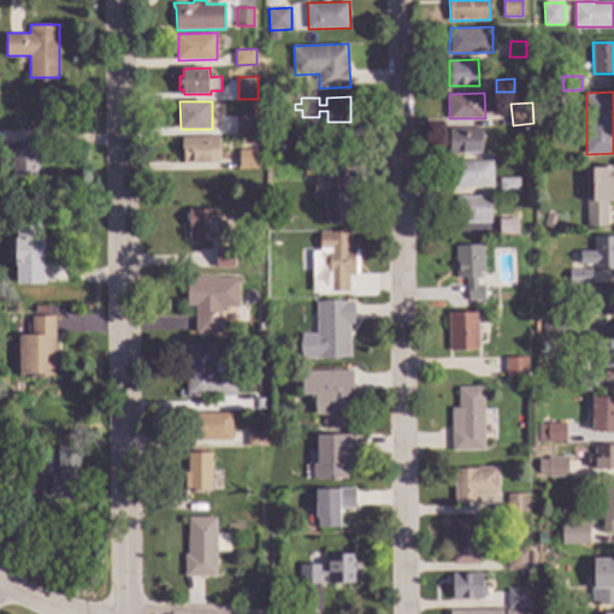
[(258,134),(237,134),(237,114),(257,114),(258,134)]
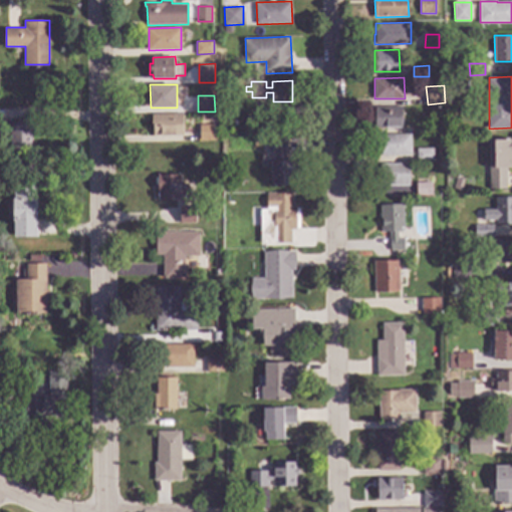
[(403,128),(376,128),(375,106),(403,106),(403,128)]
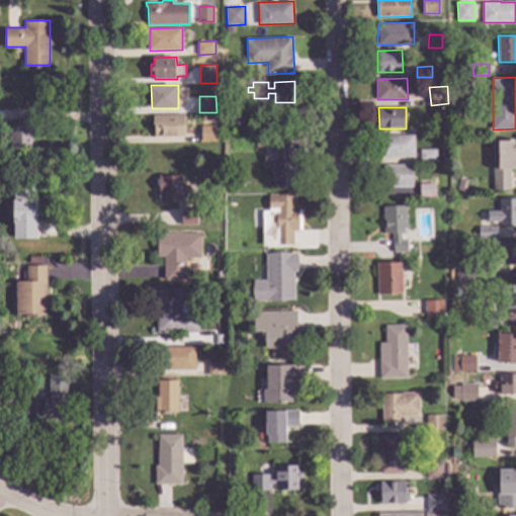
[(185,137),(155,137),(155,127),(154,127),(154,114),(185,114),(185,137)]
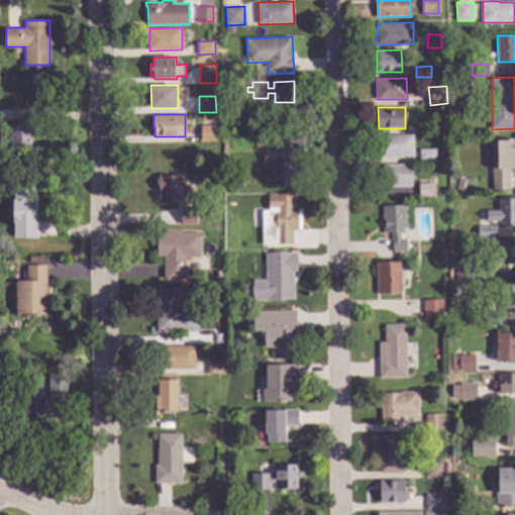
[(32,148),(28,148),(28,156),(12,156),(11,139),(5,139),(5,132),(3,132),(3,123),(18,123),(18,118),(31,117),(32,148)]
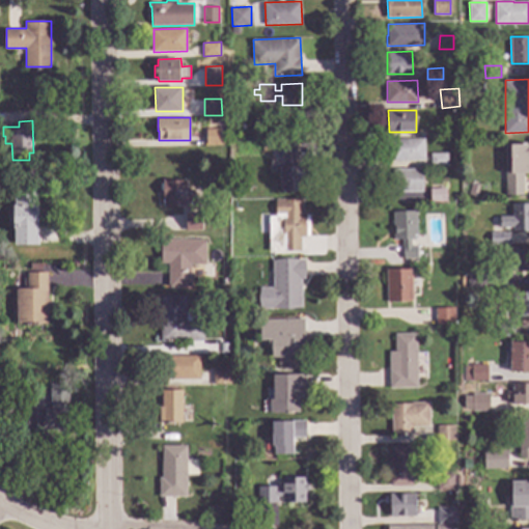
[(222,145),(205,145),(205,134),(221,133),(222,145)]
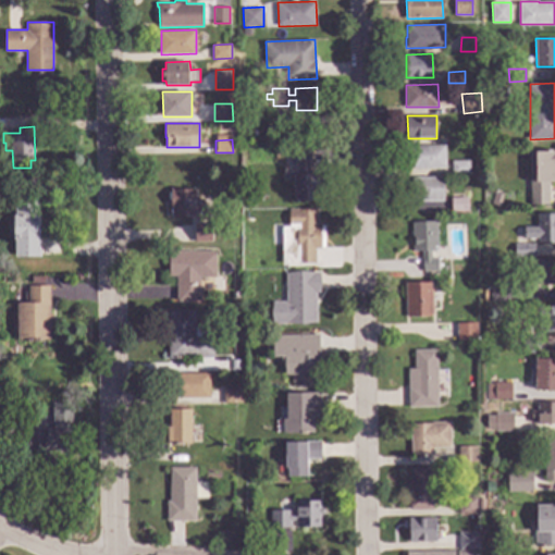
[(446,168),(409,169),(409,146),(446,145),(446,168)]
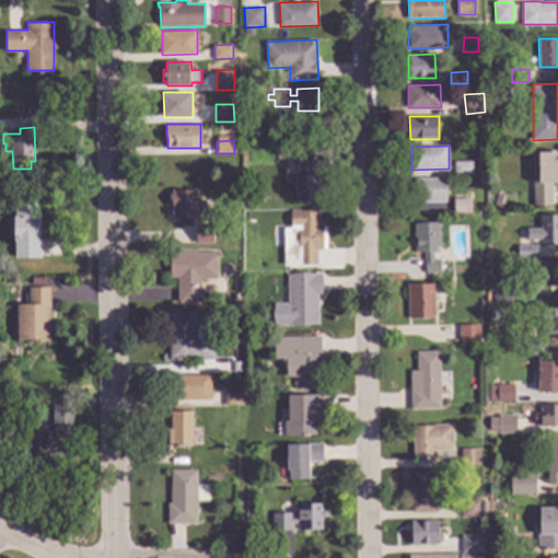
[(314,166),(312,166),(312,173),(320,173),(321,188),(325,189),(325,193),(321,193),(321,201),(295,202),(295,193),(292,193),(292,173),(300,173),(299,167),(297,167),(297,151),(314,150),(314,166)]
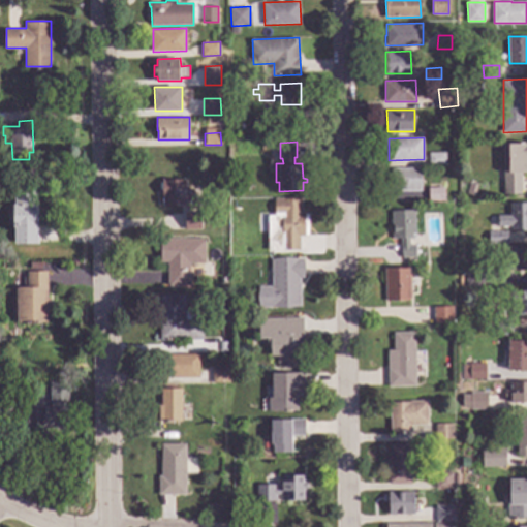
[(526,173),(522,173),(522,193),(505,194),(503,144),(526,144),(526,173)]
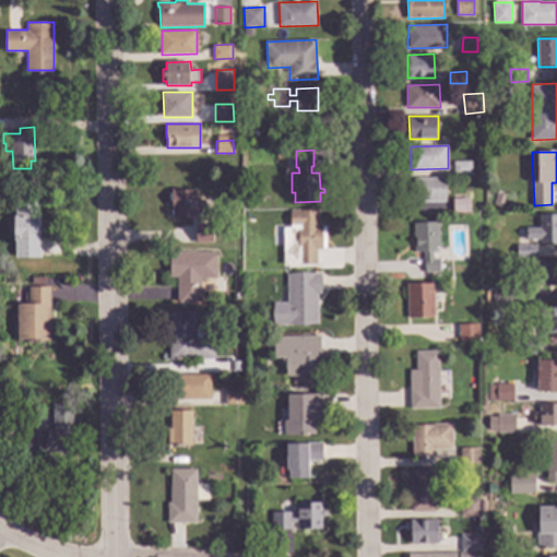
[(472,174),(454,175),(454,161),(472,161),(472,174)]
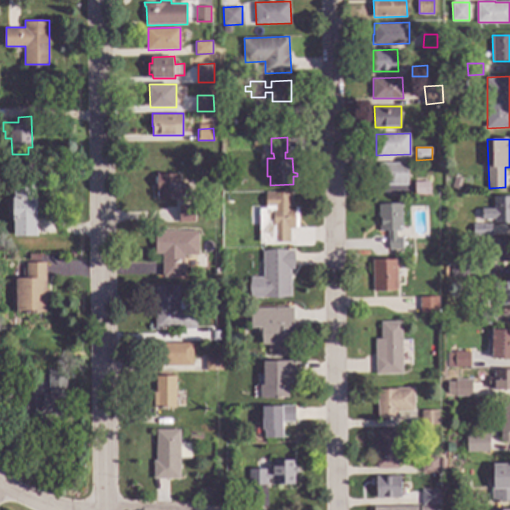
[(409,184),(381,185),(381,178),(380,178),(379,163),(409,162),(409,184)]
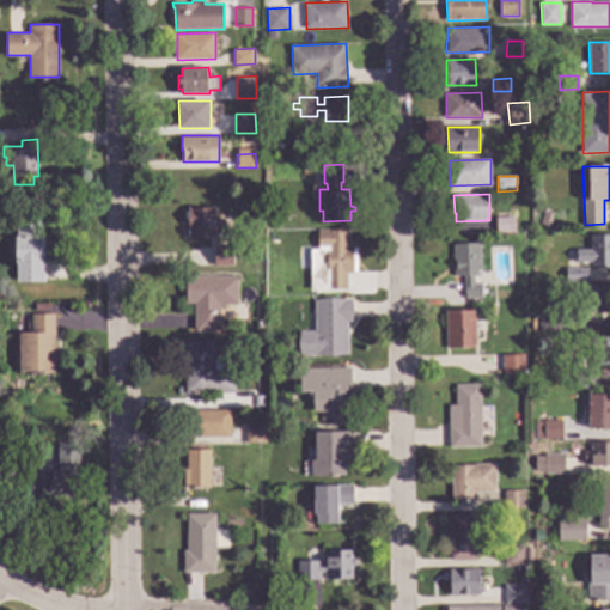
[(215,219),(225,219),(225,233),(215,233),(215,237),(190,237),(190,227),(188,227),(188,207),(215,208),(215,219)]
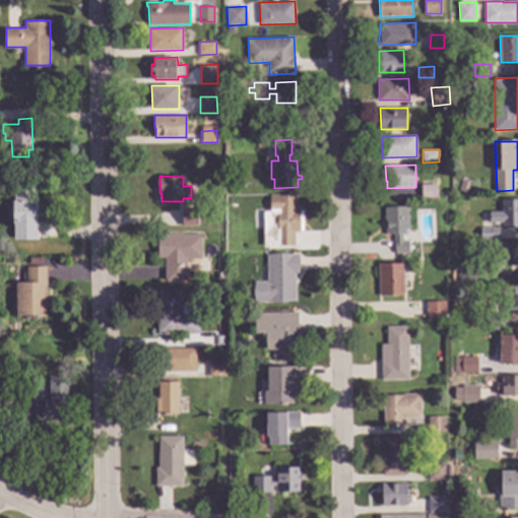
[(36,201),(39,200),(40,239),(15,240),(14,184),(36,184),(36,201)]
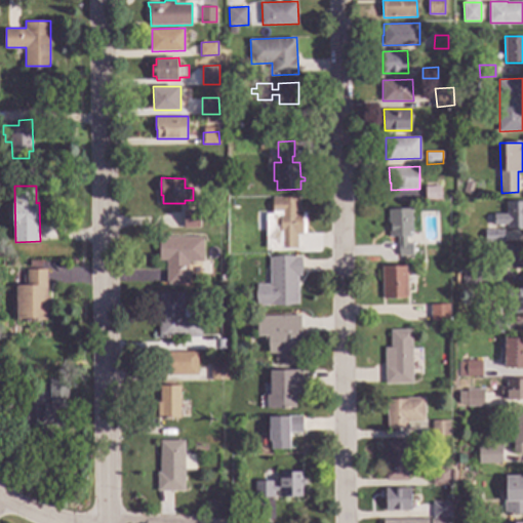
[(442,199),(427,199),(426,186),(442,186),(442,199)]
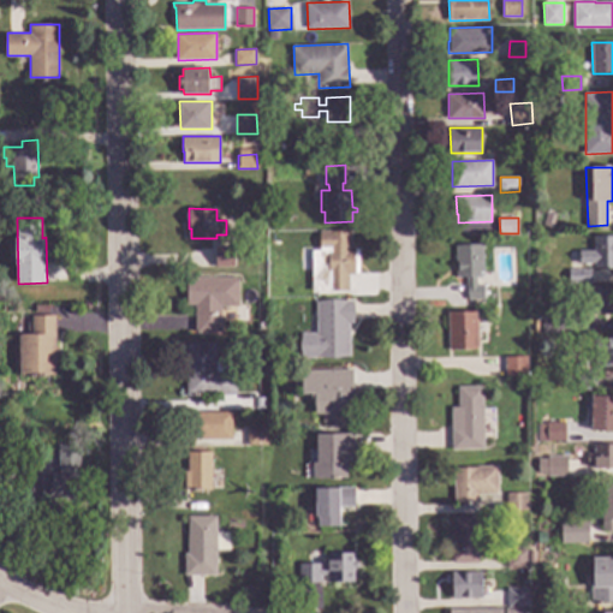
[(352,248),(355,248),(355,249),(359,249),(361,273),(355,273),(356,274),(349,274),(350,290),(313,290),(313,250),(321,250),(320,231),(352,230),(352,248)]
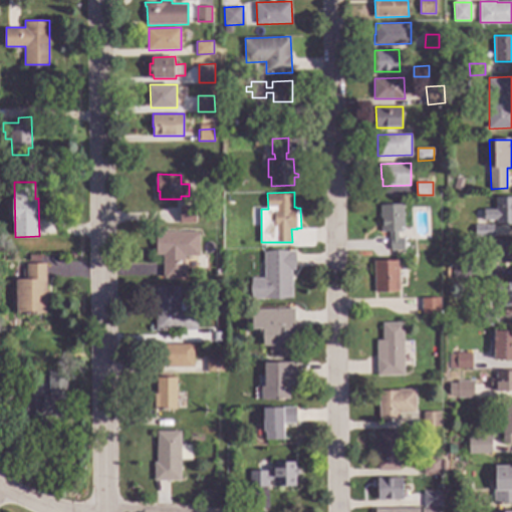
[(511,222),(497,223),(497,220),(485,220),(484,209),(497,209),(496,198),(511,197),(511,222)]
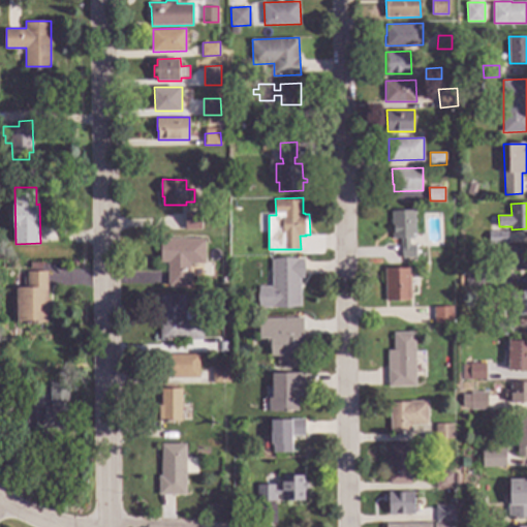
[(416,234),(413,234),(413,238),(410,238),(410,245),(416,245),(416,249),(421,249),(421,254),(417,254),(417,257),(403,257),(402,239),(394,239),(393,211),(415,210),(416,234)]
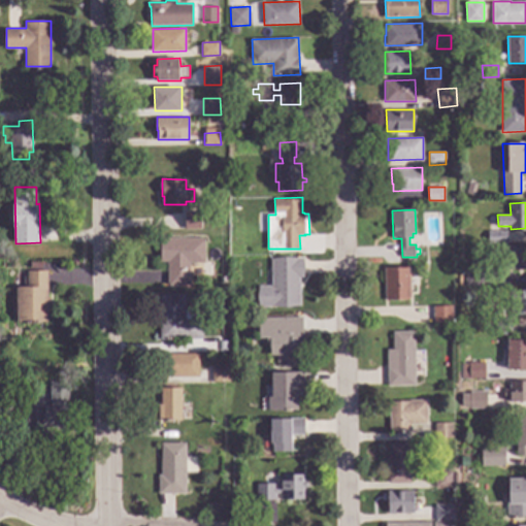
[(201,229),(186,229),(186,212),(201,211),(201,229)]
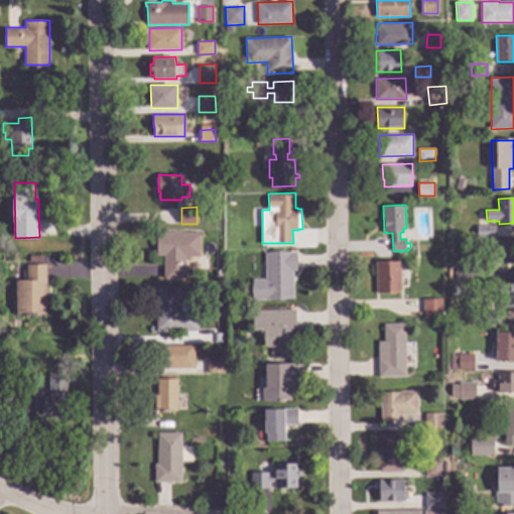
[(497,237),(478,237),(478,226),(497,226),(497,237)]
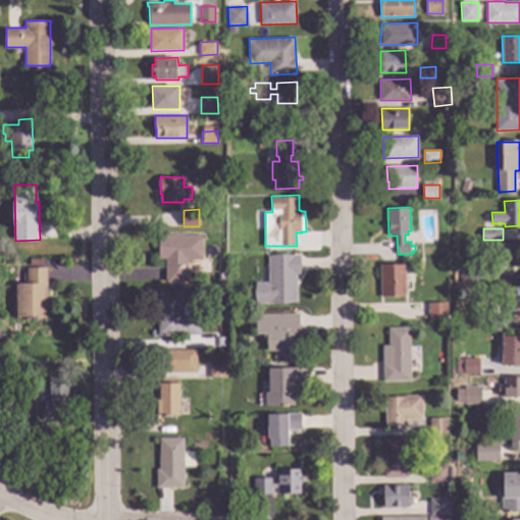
[(203,260),(188,260),(188,281),(166,281),(166,259),(159,259),(159,236),(203,236),(203,260)]
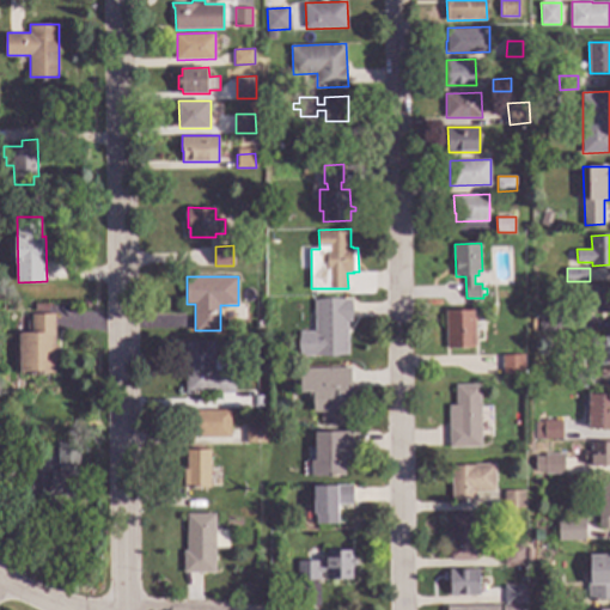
[(609,311),(590,312),(590,297),(584,297),(584,285),(609,285),(609,311)]
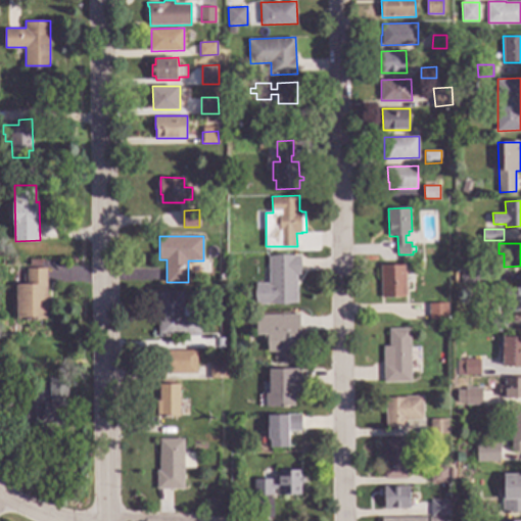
[(301,274),(297,274),(297,303),(256,303),(256,283),(270,283),(270,256),(300,255),(301,274)]
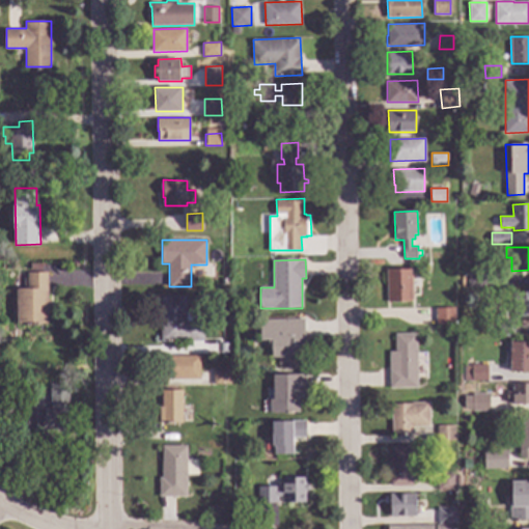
[(414,301),(389,302),(387,270),(413,269),(414,301)]
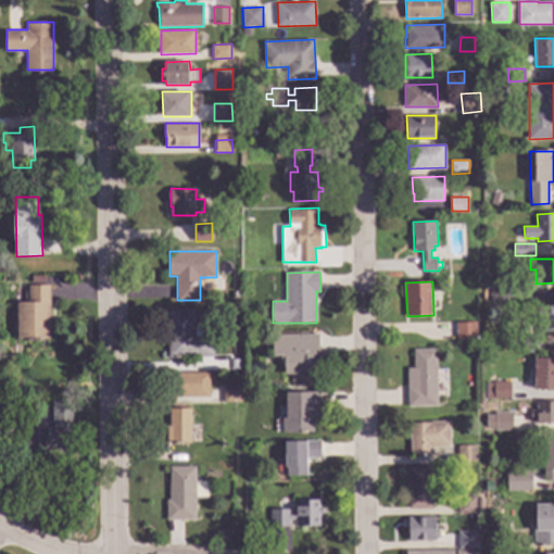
[(511,300),(491,300),(491,299),(486,299),(486,288),(490,288),(490,284),(510,282),(511,300)]
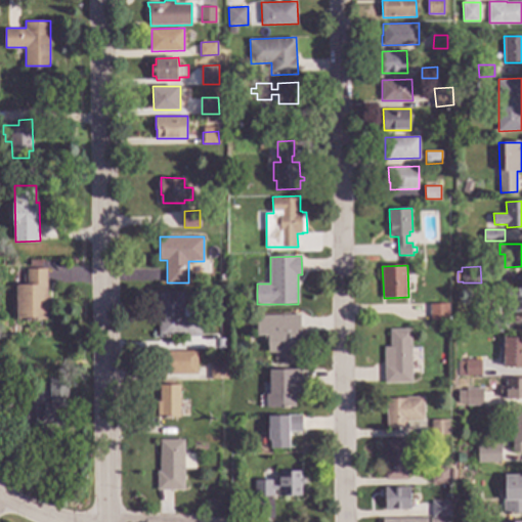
[(47,295),(50,295),(50,305),(47,305),(48,318),(17,318),(17,285),(28,285),(28,269),(47,268),(47,295)]
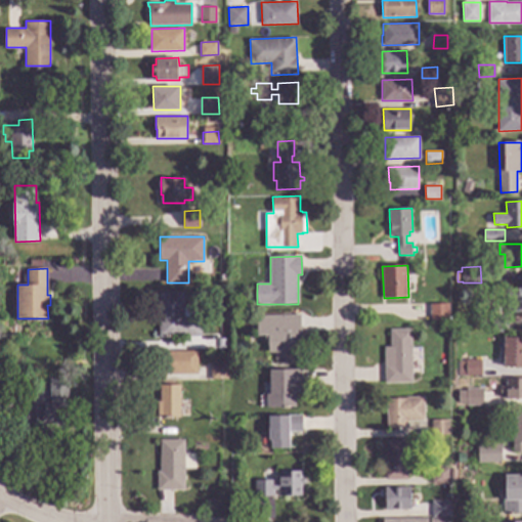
[(521,312),(508,313),(508,288),(521,288),(521,312)]
